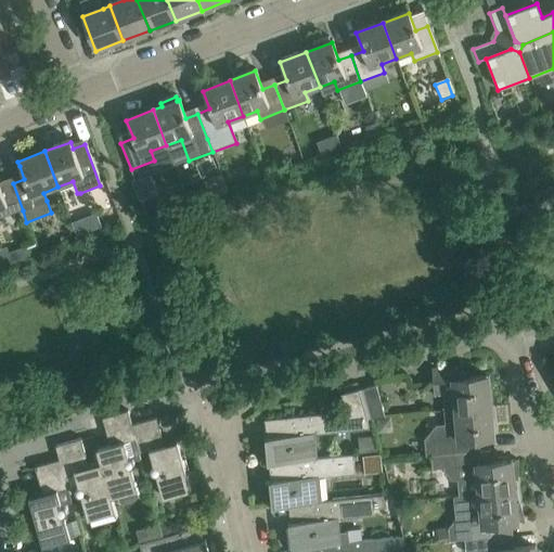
[(0,218),(23,210),(13,183),(1,189),(0,185),(0,218)]
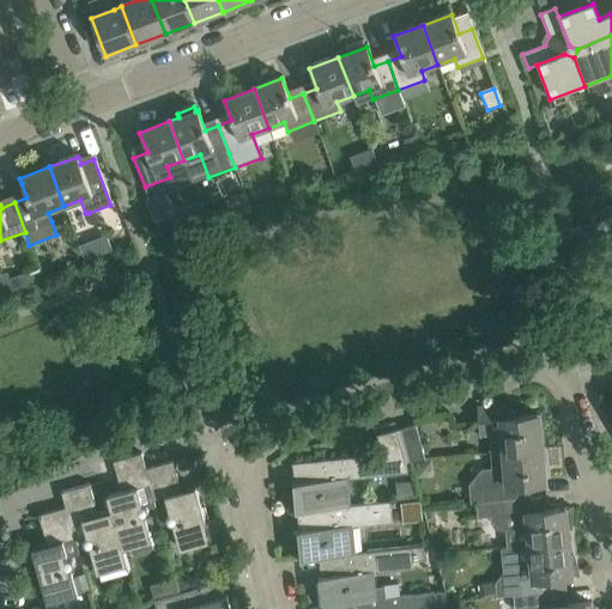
[(529,418),(478,422),(479,438),(489,437),(490,456),(533,452),(541,451),(539,416),(529,418)]
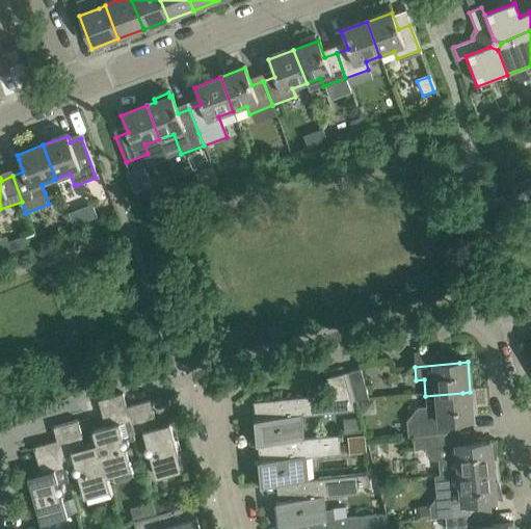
[(369,401),(366,391),(360,370),(347,374),(355,402),(369,401)]
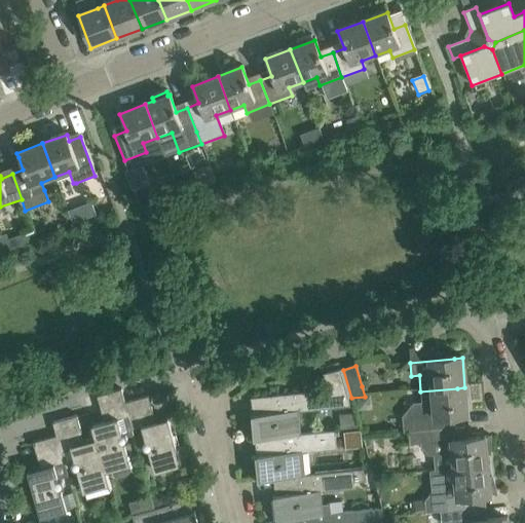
[(272,414),(254,416),(257,441),(275,439),(295,437),(299,436),(297,414),(350,409),(345,390),(340,371),(323,375),(324,391),(270,398),(270,399),(272,414)]
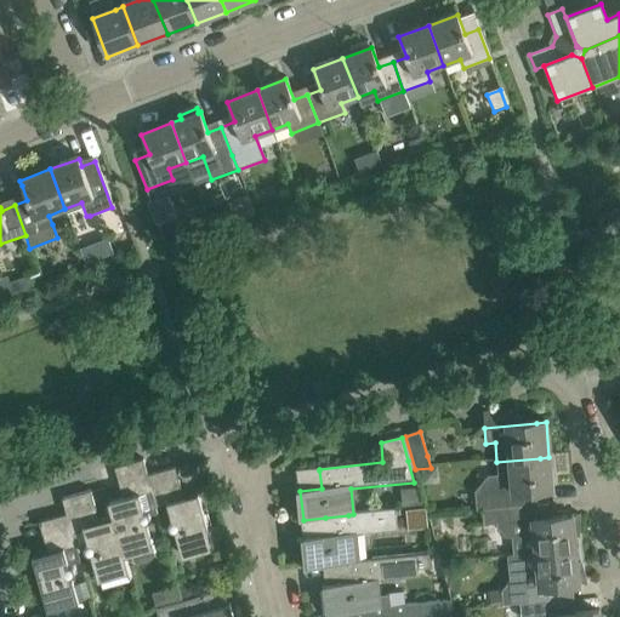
[(488,479),(482,486),(482,496),(510,493),(513,493),(521,493),(528,492),(535,491),(552,490),(549,457),(540,458),(496,462),(499,478),(488,479)]
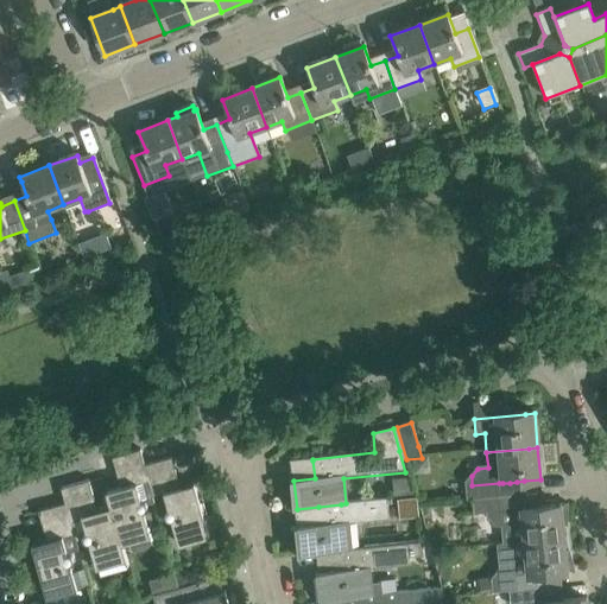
[(112,459),(114,468),(120,489),(106,493),(109,508),(111,508),(121,547),(122,547),(150,539),(136,485),(147,482),(143,466),(144,466),(139,451),(112,459)]
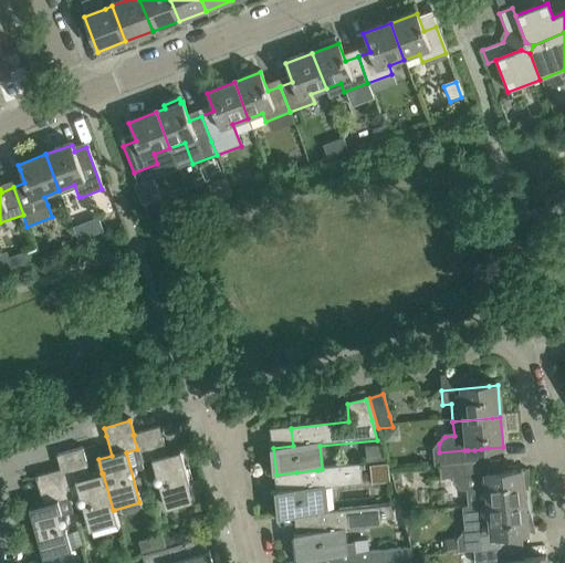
[(133,435),(137,449),(142,465),(153,461),(166,509),(194,501),(180,452),(167,456),(158,428),(134,435),(133,435)]
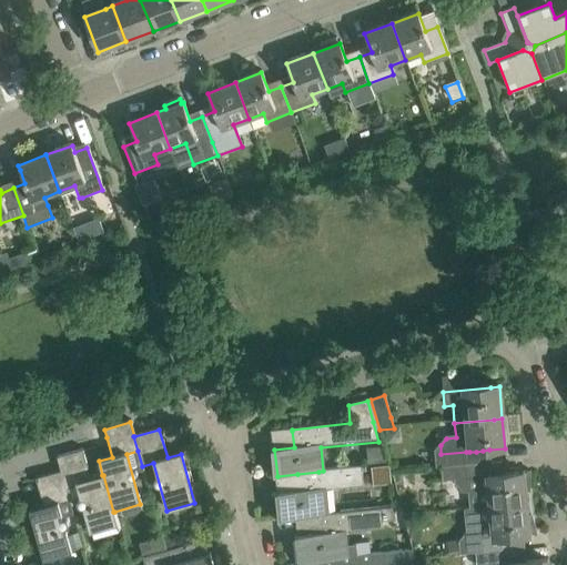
[(393,444),(398,436),(397,431),(385,432),(386,445),(393,444)]
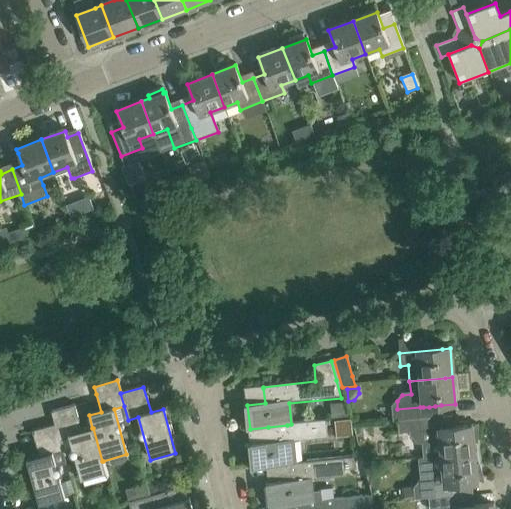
[(51,413),(54,426),(58,440),(61,452),(65,465),(67,464),(65,457),(72,455),(79,480),(106,472),(103,461),(102,461),(93,428),(92,428),(81,431),(74,406),(51,413)]
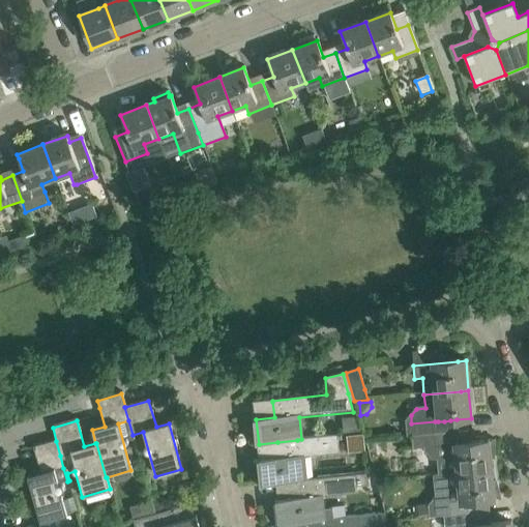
[(411,423),(403,425),(405,438),(412,437),(422,436),(436,435),(436,434),(435,421),(411,423)]
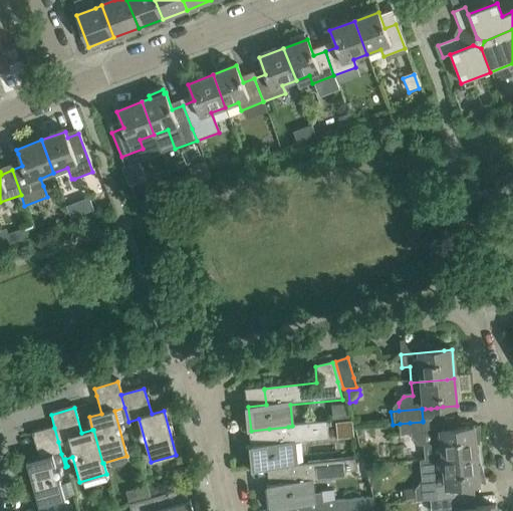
[(410,423),(400,424),(401,437),(411,436),(416,435),(417,444),(419,446),(423,446),(425,461),(425,462),(468,457),(476,456),(475,445),(479,444),(480,428),(478,428),(478,429),(473,429),(465,429),(454,430),(453,431),(445,431),(444,420),(433,421),(423,421),(423,422),(410,423)]
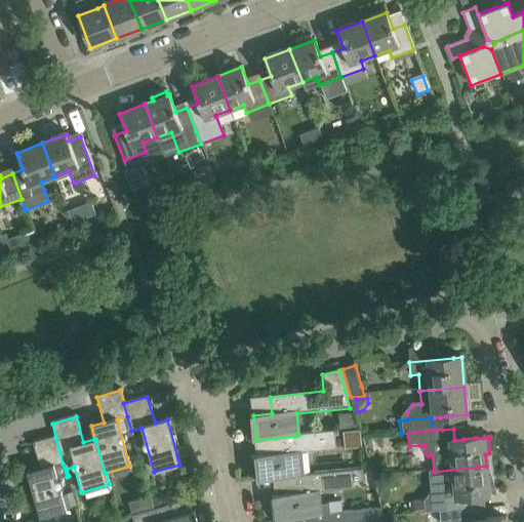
[(276,454),(257,456),(260,481),(271,480),(292,478),(292,477),(298,476),(298,475),(296,454),(335,451),(334,448),(333,432),(298,435),(294,436),(275,438),(276,454)]
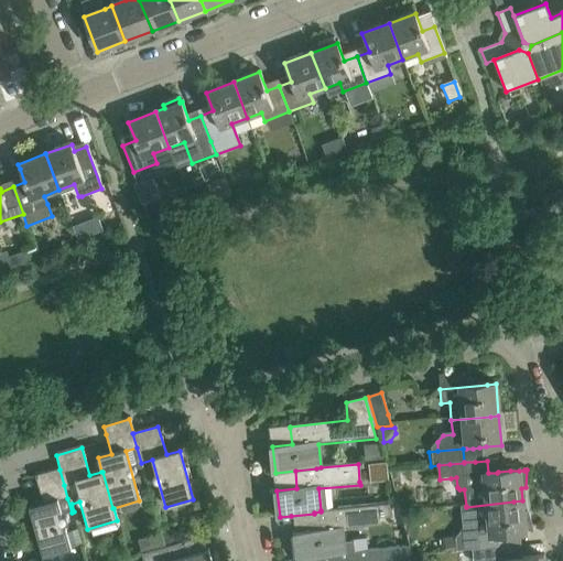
[(35,476),(43,504),(29,507),(43,557),(68,550),(60,516),(72,513),(67,498),(64,485),(60,470),(35,476)]
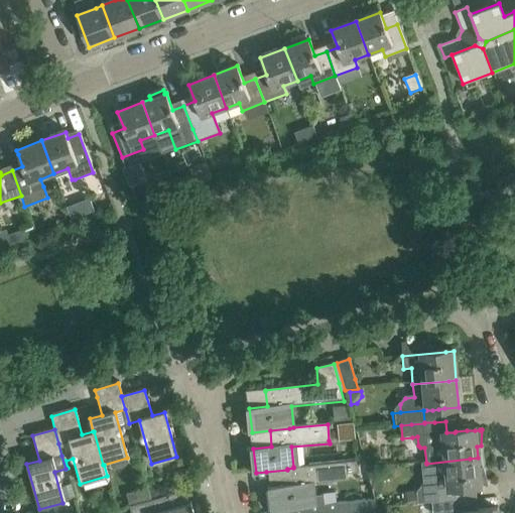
[(418,491),(417,493),(418,504),(419,504),(432,503),(445,502),(444,490),(475,487),(481,486),(485,485),(486,486),(487,486),(483,470),(479,470),(478,458),(470,459),(426,464),(426,463),(421,463),(423,486),(418,491)]
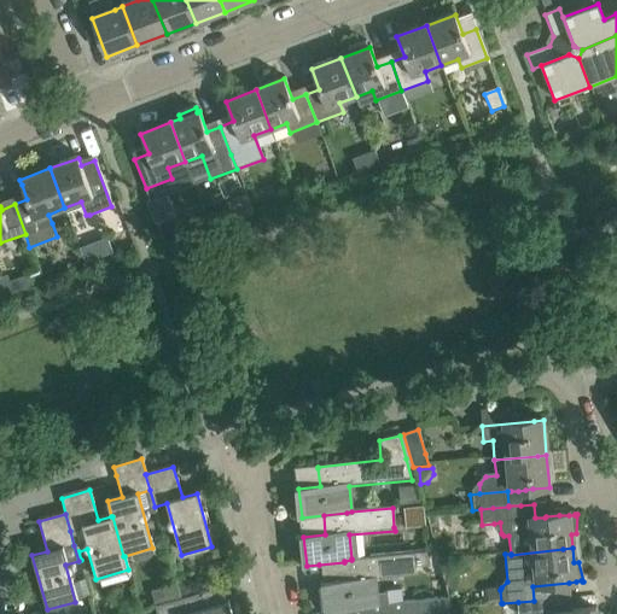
[(326,583),(324,583),(326,612),(329,612),(349,609),(373,608),(373,606),(388,604),(386,592),(372,594),(371,580),(415,577),(415,568),(431,567),(430,551),(414,553),(351,559),(351,560),(344,561),(344,562),(347,580),(326,583)]
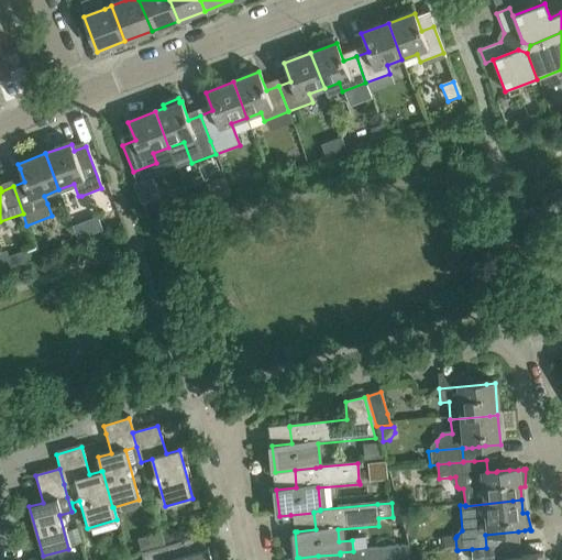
[(136,540),(141,555),(164,548),(160,534),(136,540)]
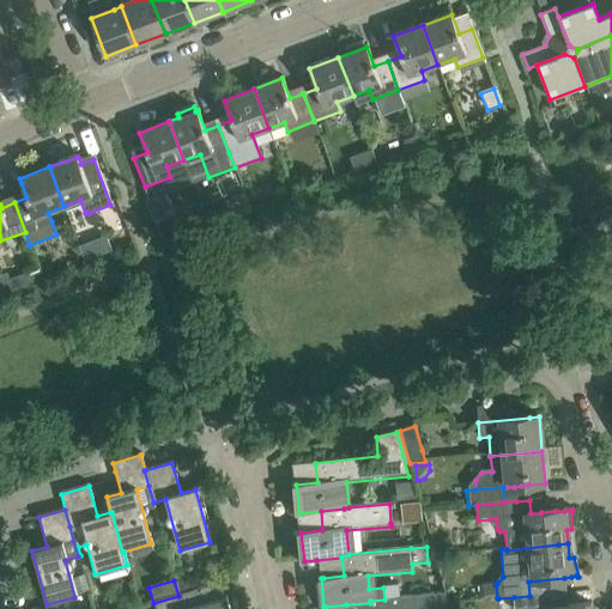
[(482,586),(478,589),(479,601),(497,598),(496,585),(482,586)]
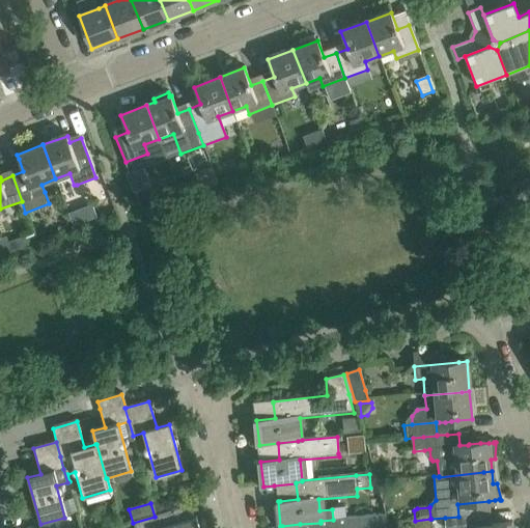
[(133,523),(134,527),(197,527),(195,519),(172,525),(169,512),(155,517),(133,523)]
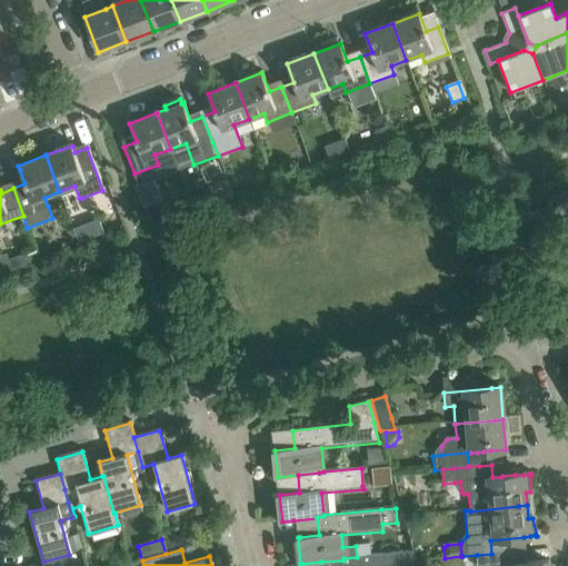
[(416,565),(414,552),(358,557),(357,557),(344,558),(344,560),(321,562),(322,565),(416,565)]
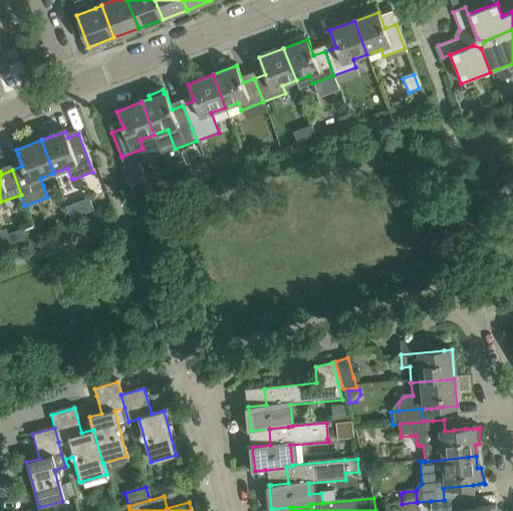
[(444,500),(431,501),(432,510),(495,510),(495,507),(487,508),(459,510),(458,498),(444,500)]
